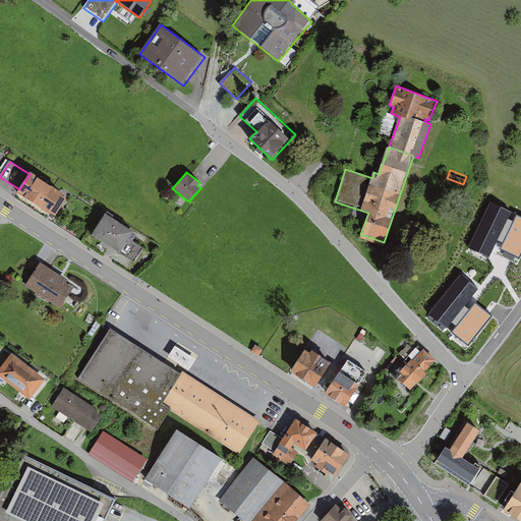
[(61,195),(63,193),(31,173),(30,174),(19,189),(16,193),(49,214),(50,212),(56,216),(66,198),(61,195)]
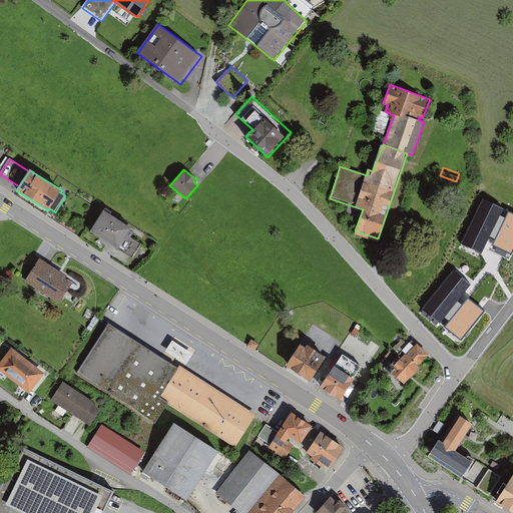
[(482,199),(462,242),(482,252),(489,235),(499,214),(502,208),(482,199)]
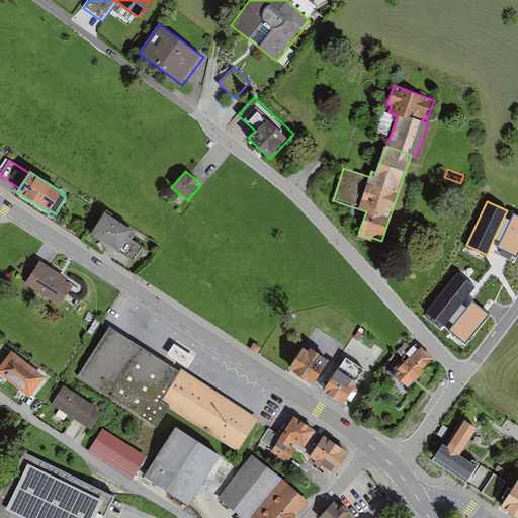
[(105,213),(92,234),(120,252),(134,232),(105,213)]
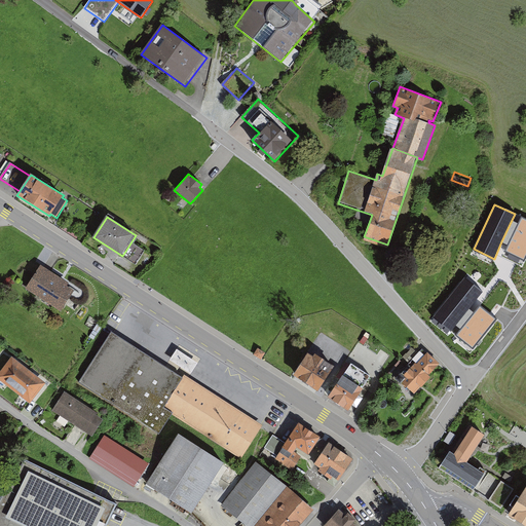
[(519,223),(512,220),(501,241),(509,246),(505,252),(525,261),(525,258),(525,219),(522,217),(519,223)]
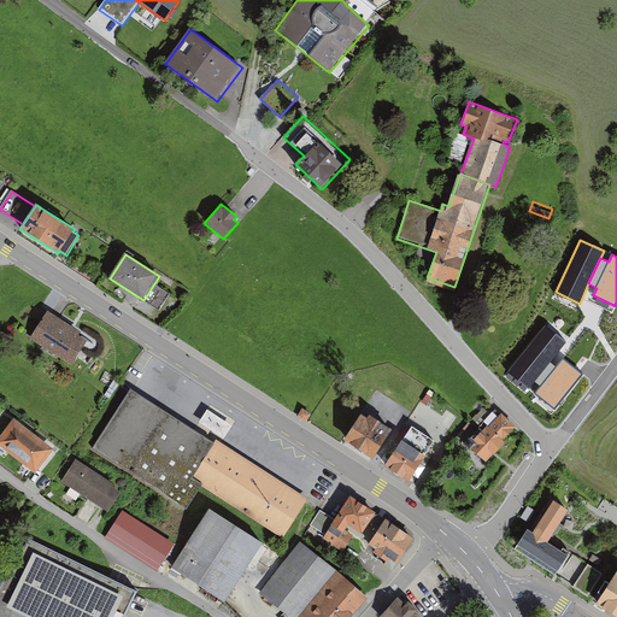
[(159,276),(144,300),(160,310),(170,294),(157,287),(163,278),(159,276)]
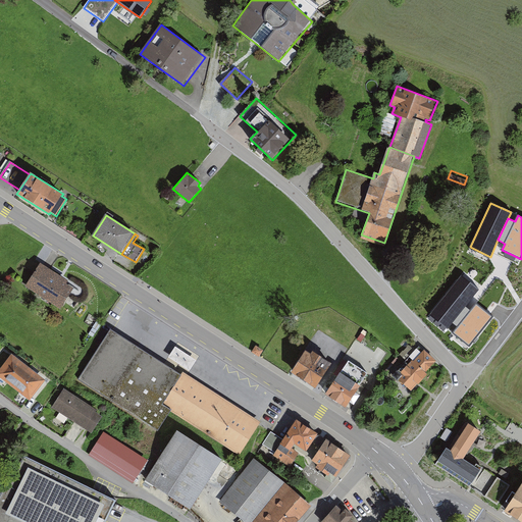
[(68,280),(40,263),(25,288),(61,309),(72,291),(65,285),(68,280)]
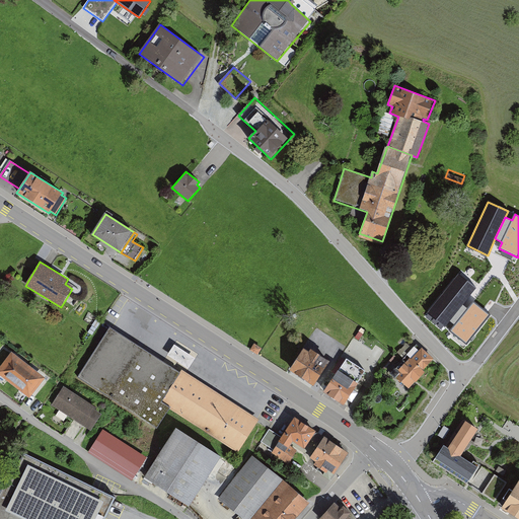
[(458,274),(429,313),(446,326),(450,321),(462,305),(476,287),(458,274)]
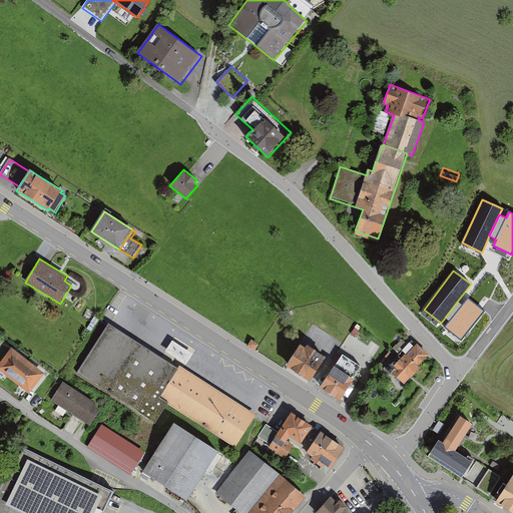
[(462,306),(457,302),(445,318),(450,321),(445,327),(461,341),(484,312),(468,299),(462,306)]
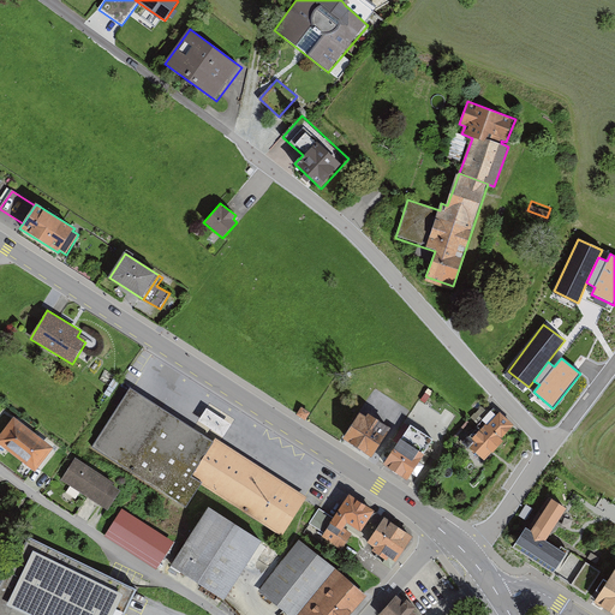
[(115,376),(109,386),(114,389),(121,380),(115,376)]
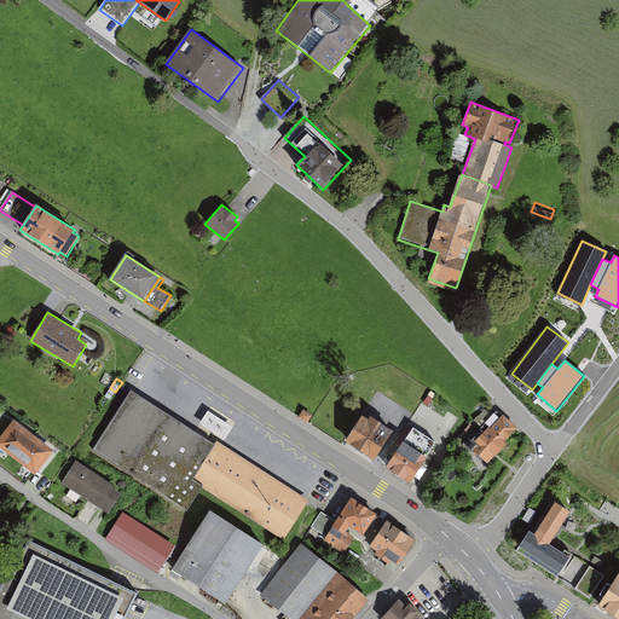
[(423,404),(428,406),(435,395),(431,392),(423,404)]
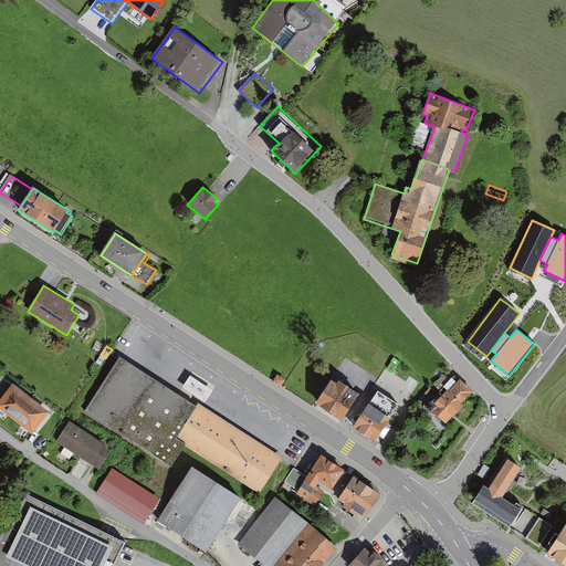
[(280,461),(122,360),(90,412),(170,463),(182,443),(260,492),(280,461)]
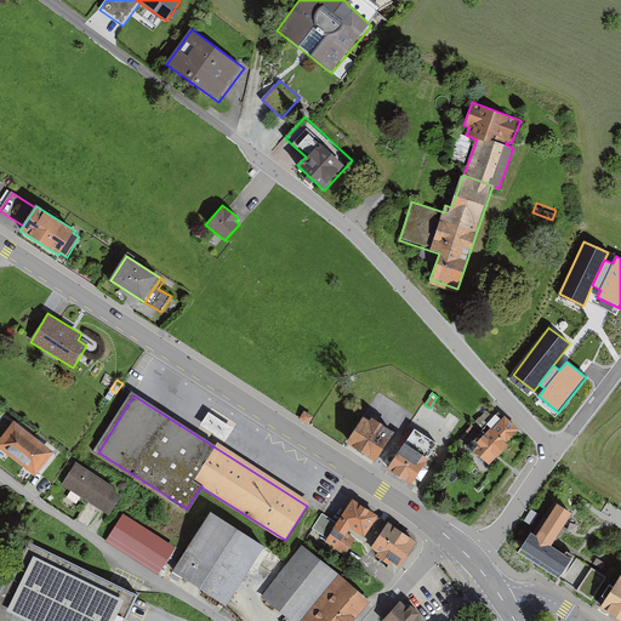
[(305,411),(298,420),(308,425),(313,417),(305,411)]
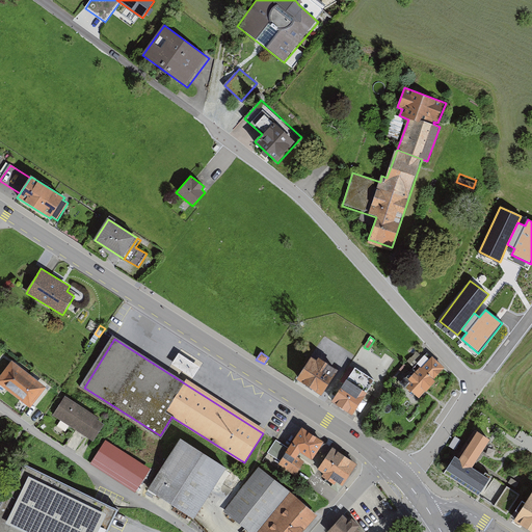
[(427,354),(400,383),(419,400),(435,381),(432,379),(443,368),(427,354)]
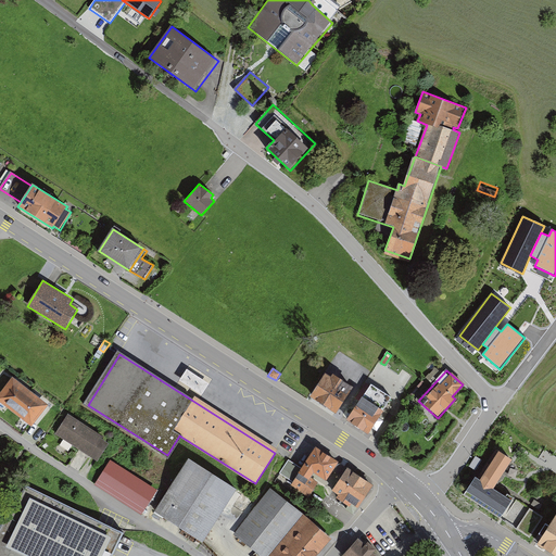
[(211,386),(188,371),(181,383),(203,397),(205,393),(211,386)]
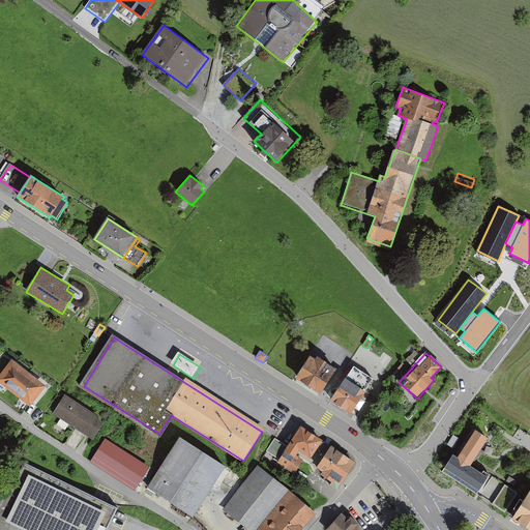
[(310,356),(296,379),(320,394),(336,370),(318,358),(317,360),(310,356)]
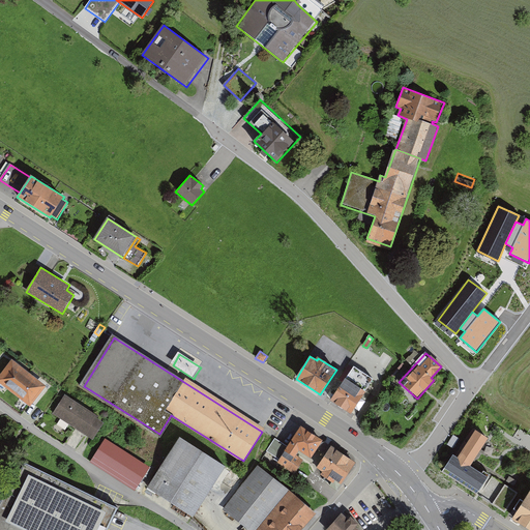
[(28,373),(11,360),(0,375),(0,383),(12,393),(28,373)]
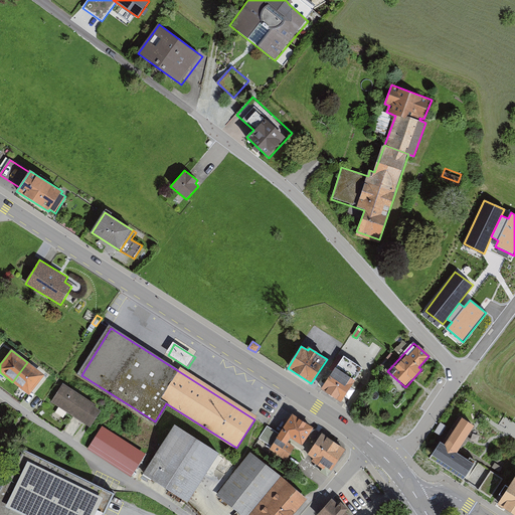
[(344,356),(322,388),(341,401),(344,396),(348,399),(355,390),(350,387),(363,368),(344,356)]
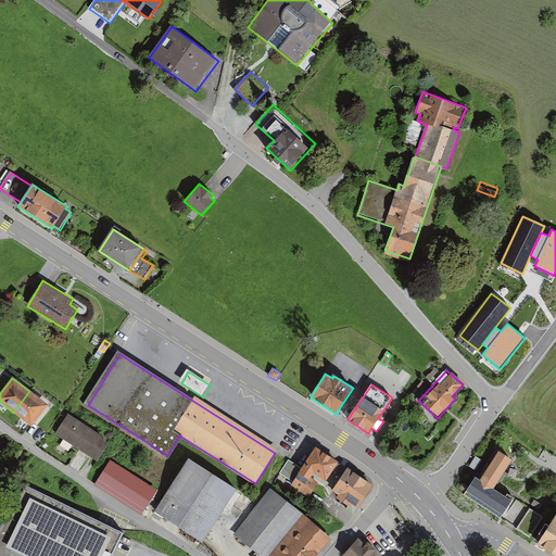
[(38,397),(29,391),(13,413),(30,427),(48,405),(38,397)]
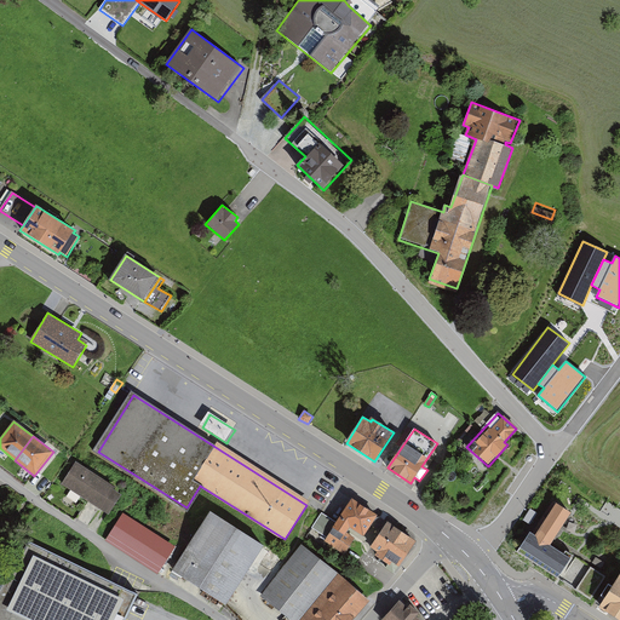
[(114,488),(76,463),(62,484),(99,510),(113,489),(114,488)]
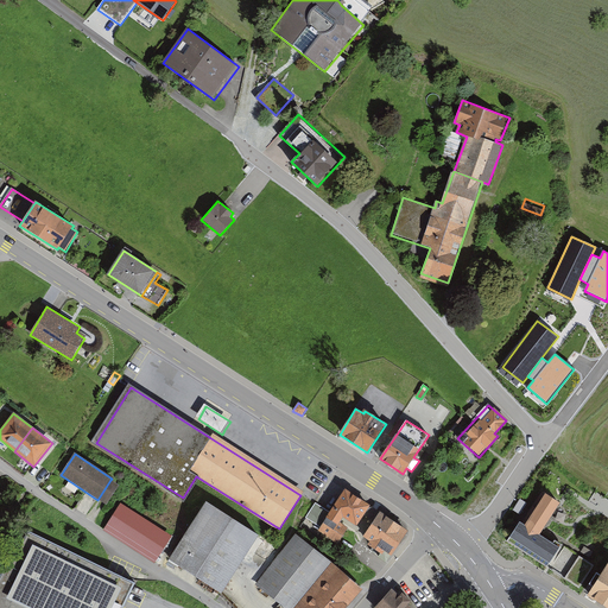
[(119,486),(111,480),(97,500),(106,505),(119,486)]
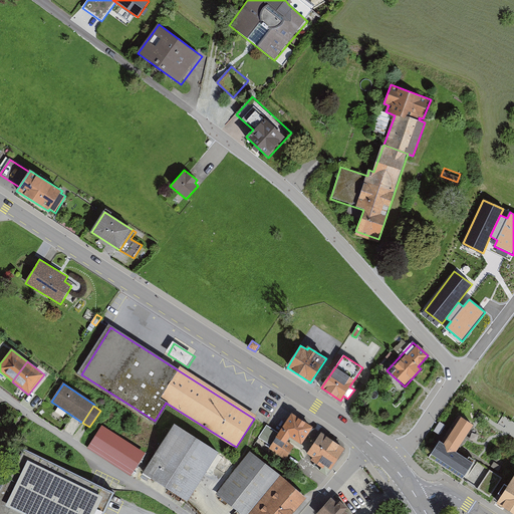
[(312,427),(291,414),(280,430),(301,443),(312,427)]
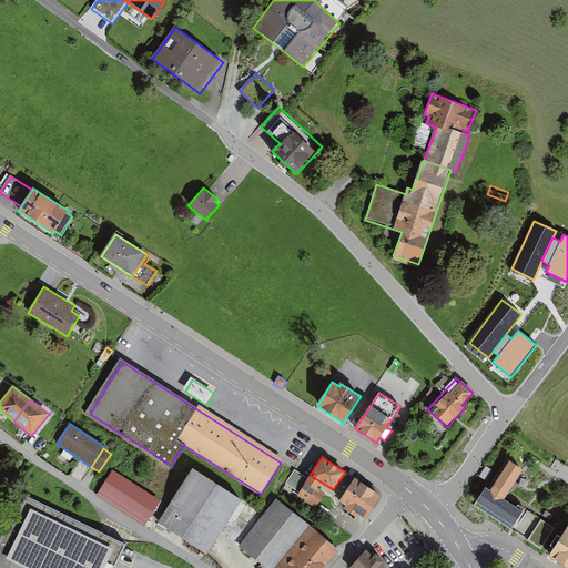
[(523,472),(509,464),(492,493),(485,489),(474,507),(510,530),(521,513),(505,501),(523,472)]
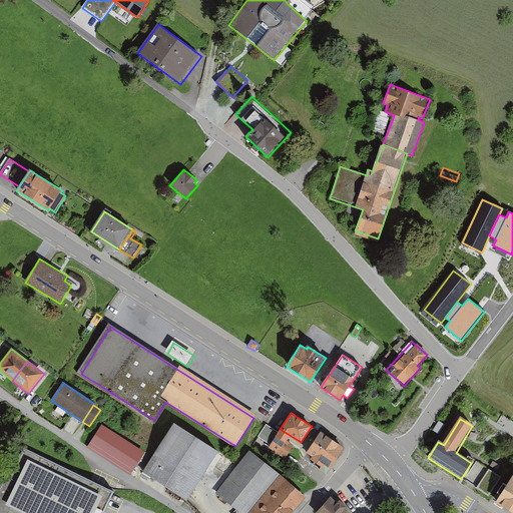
[(439,421),(433,431),(439,434),(445,425),(439,421)]
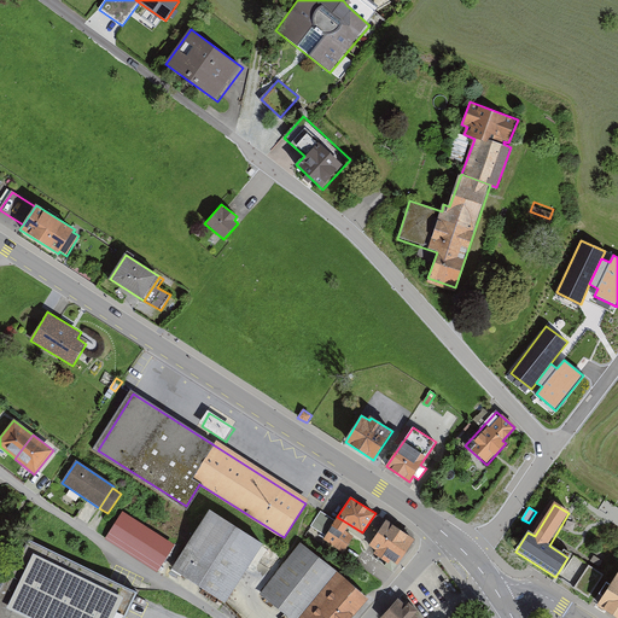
[(158,571),(174,544),(123,514),(108,541),(158,571)]
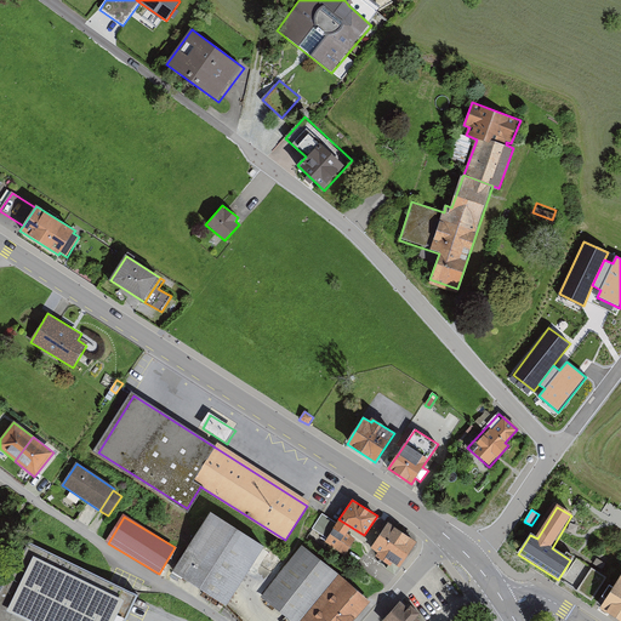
[(262,550),(210,517),(174,574),(226,607),(262,550)]
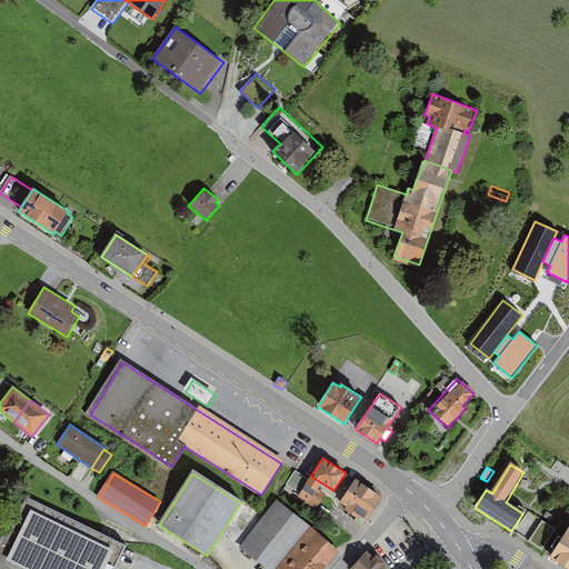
[(381,496),(356,479),(341,501),(367,518),(381,496)]
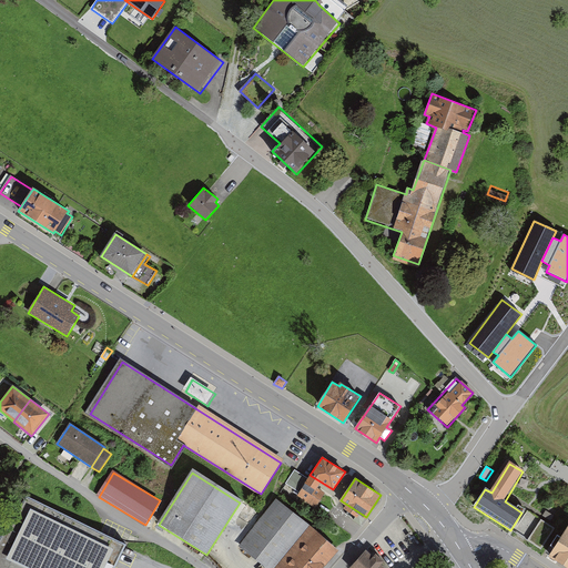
[(0,567),(115,567),(127,547),(27,498),(13,525),(10,523),(0,543),(0,567)]
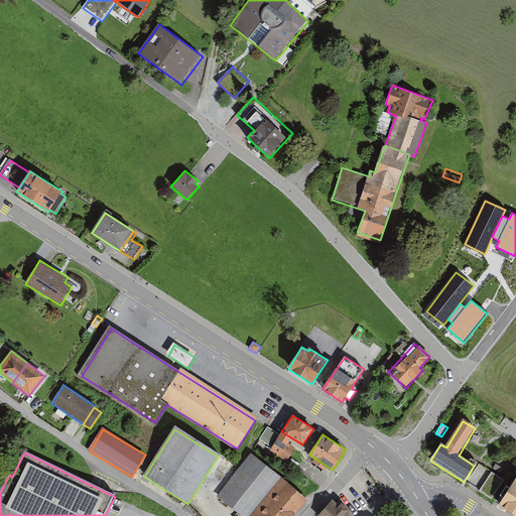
[(292,515),(305,502),(252,459),(219,498),(241,515),(292,515)]
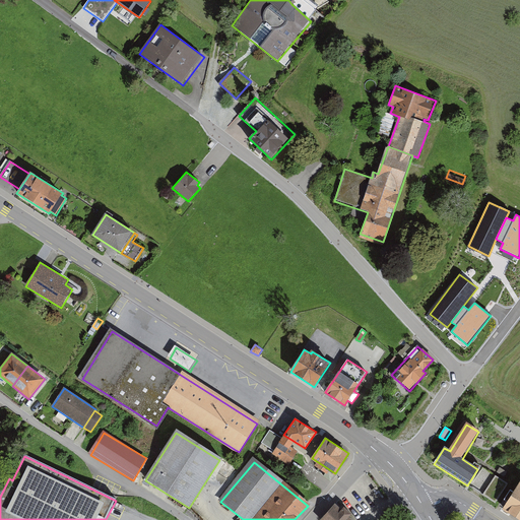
[(500,467),(497,472),(504,477),(507,472),(500,467)]
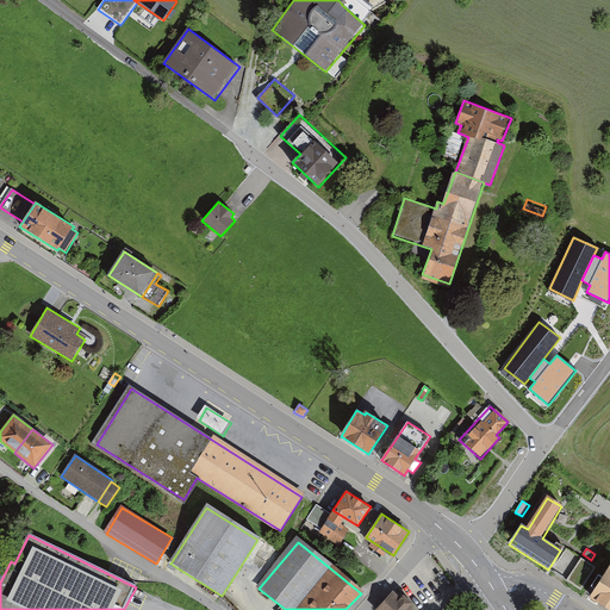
[(567,580),(582,559),(566,549),(552,571),(567,580)]
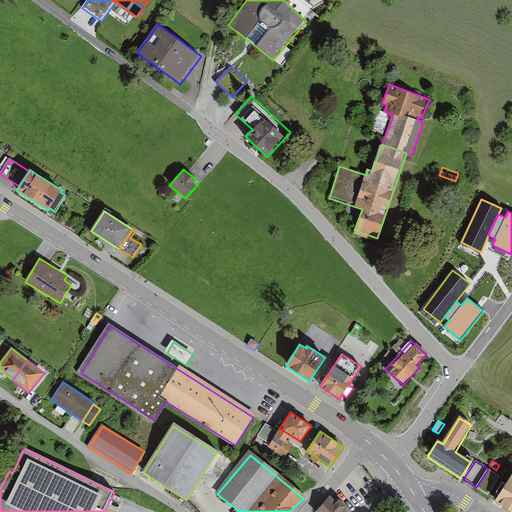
[(500,477),(488,469),(476,487),(488,495),(500,477)]
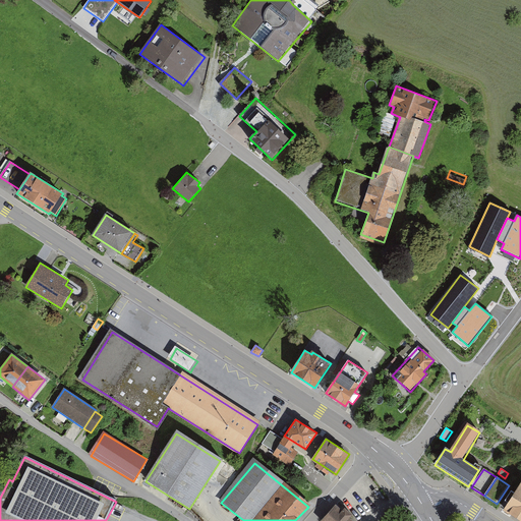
[(520,520),(520,482),(515,494),(511,490),(501,507),(505,509),(504,511),(520,520)]
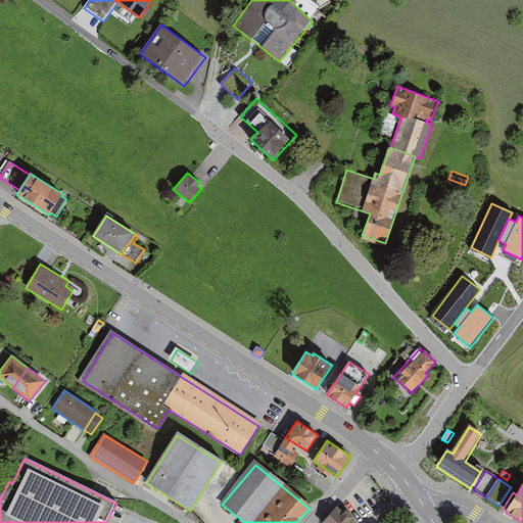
[(352,522),(338,510),(326,522),(352,522)]
